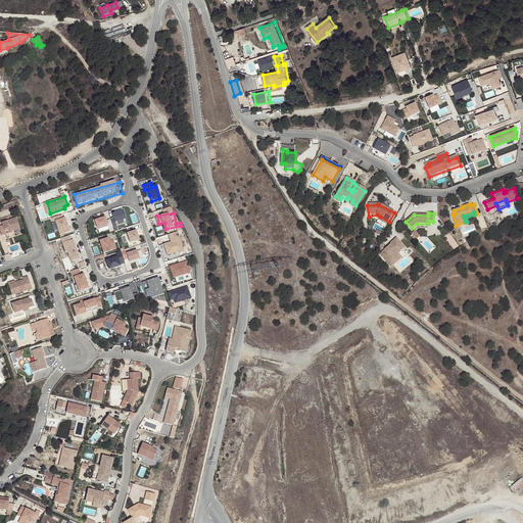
[(58,217),(48,220),(49,223),(52,223),(56,236),(66,233),(61,219),(59,220),(58,217)]
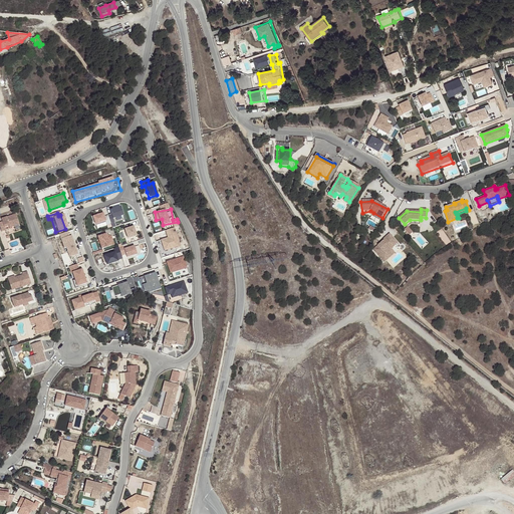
[(382,218),(373,213),(371,216),(380,221),(382,218)]
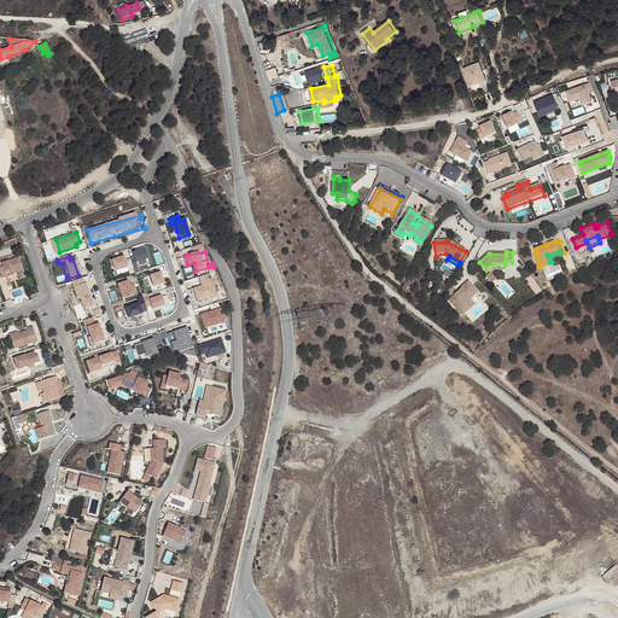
[(121,257),(109,262),(112,270),(124,267),(126,272),(130,270),(127,260),(122,262),(121,257)]
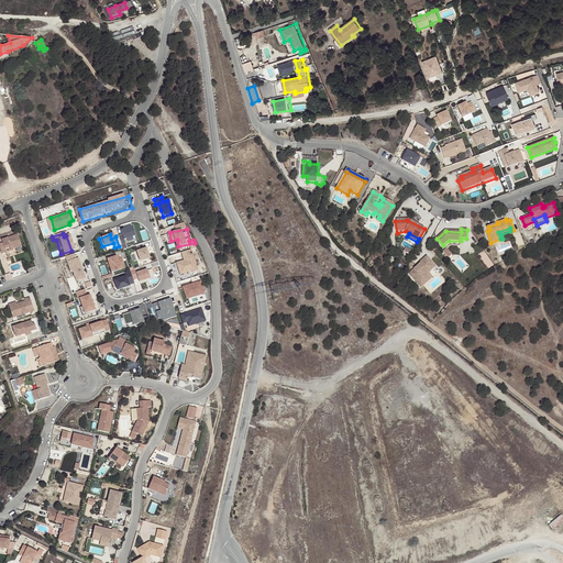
[(10,250),(11,251),(17,249),(13,238),(9,239),(0,242),(0,256),(3,255),(2,252),(6,251),(10,250)]
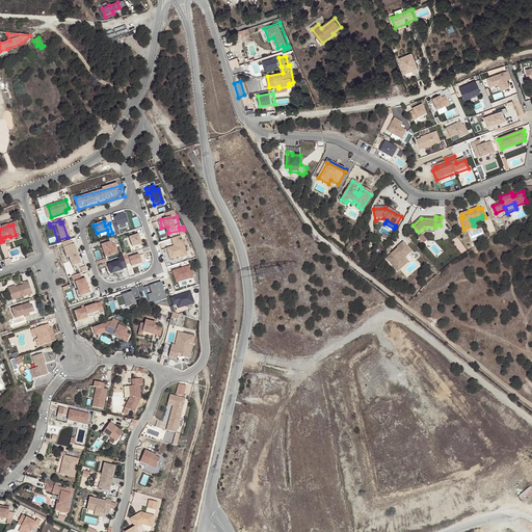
[(131,232),(133,236),(129,237),(133,247),(147,243),(141,228),(131,232)]
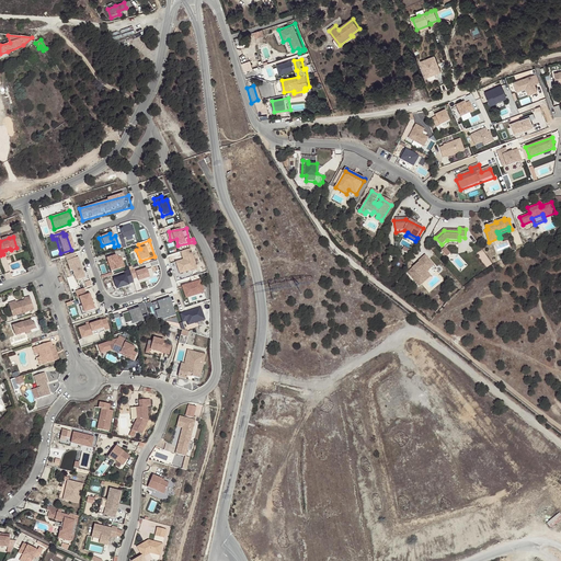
[(448,253),(443,247),(439,250),(445,256),(448,253)]
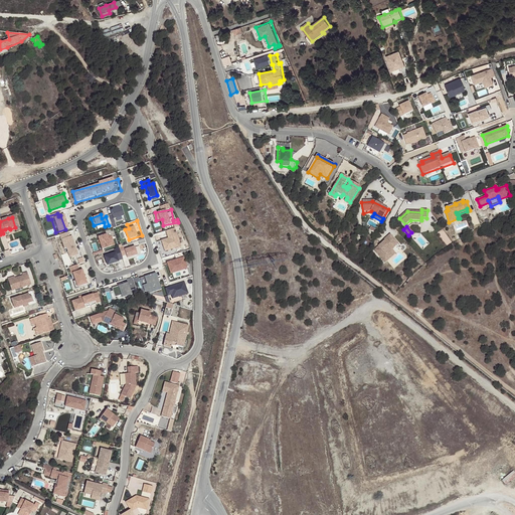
[(168,239),(162,241),(165,252),(180,247),(175,229),(166,232),(168,237),(170,236),(171,238),(168,239)]
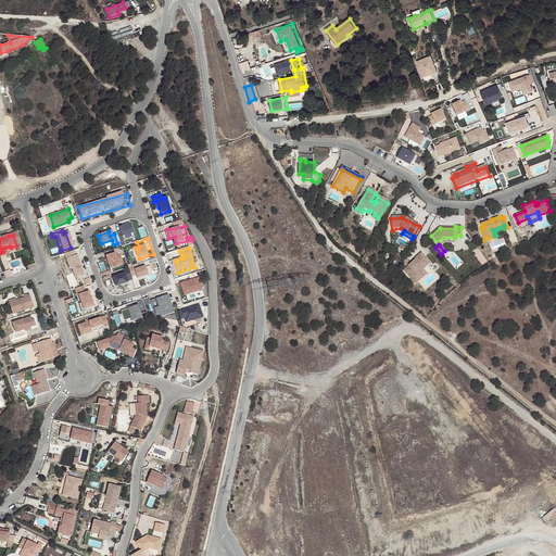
[(79,249),(68,252),(77,279),(88,275),(79,249)]
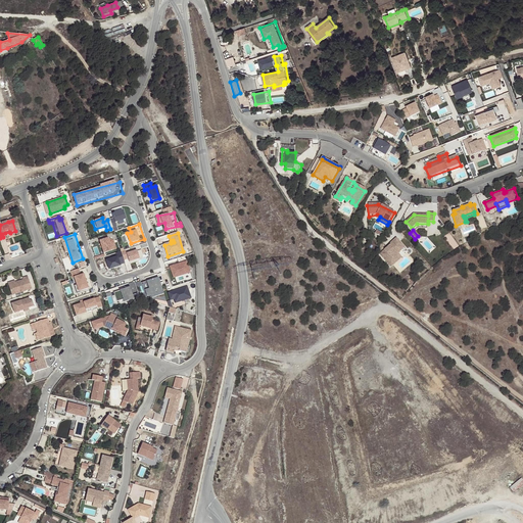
[(398,258),(399,254),(402,252),(399,248),(402,245),(396,238),(390,244),(391,246),(381,255),(390,267),(398,258)]
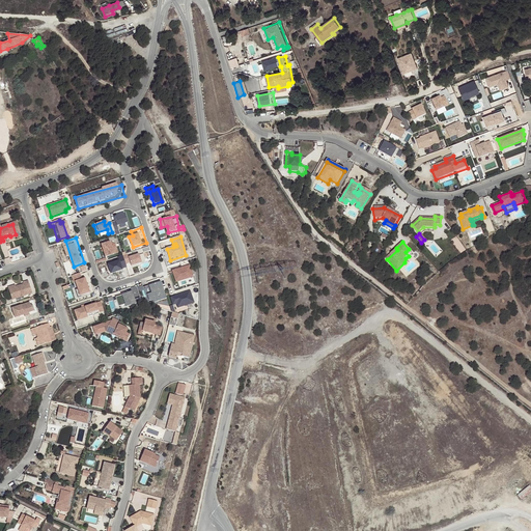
[(107,244),(99,247),(103,258),(115,254),(112,246),(109,248),(107,244)]
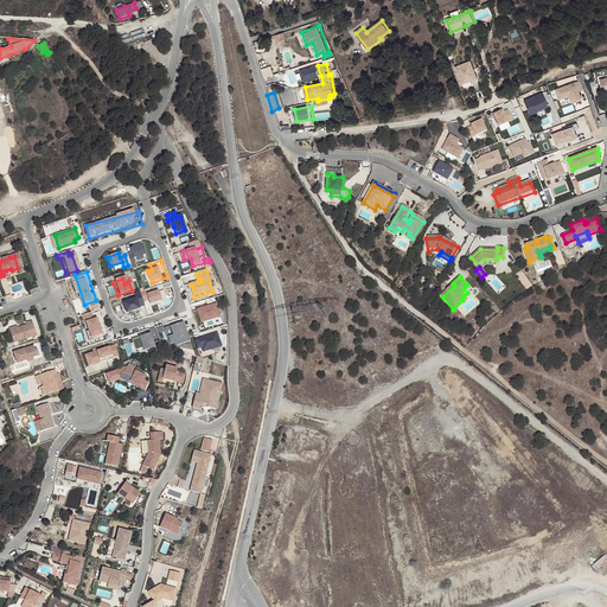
[(165,288),(148,293),(151,305),(168,300),(165,288)]
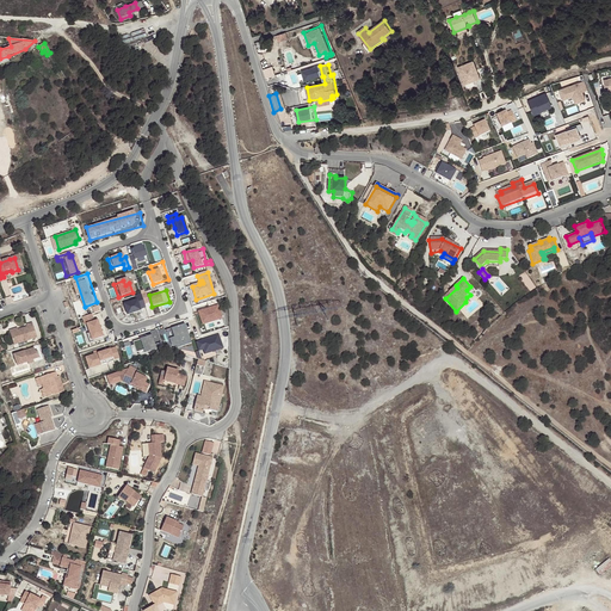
[(144,295),(125,300),(129,315),(149,310),(144,295)]
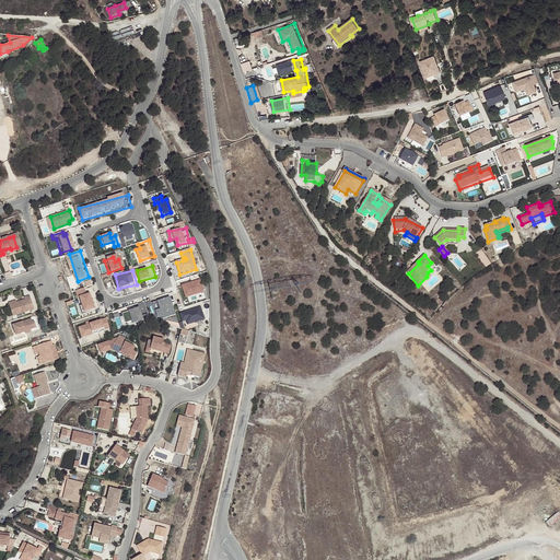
[(430,275),(427,277),(418,286),(420,288),(431,277),(430,275)]
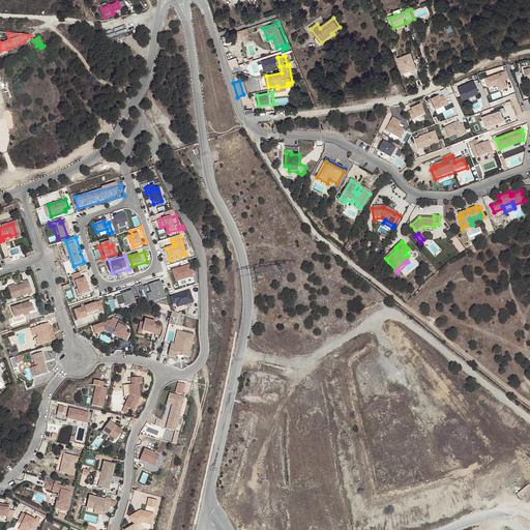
[(175,269),(179,282),(196,276),(192,264),(175,269)]
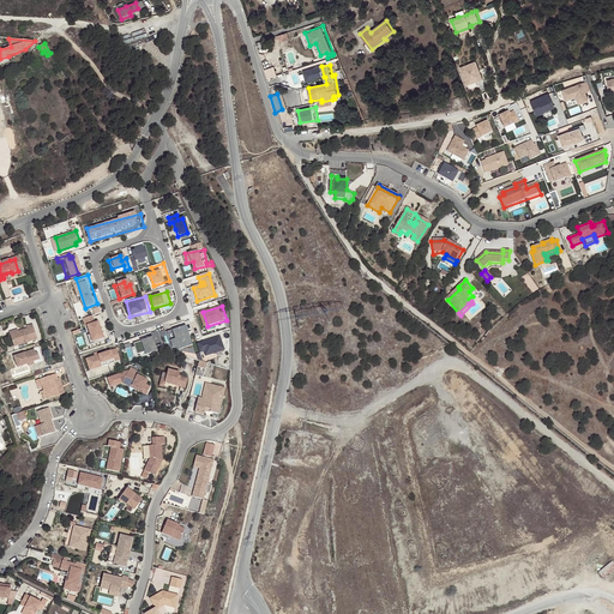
[(92,317),(83,320),(85,327),(88,327),(90,336),(92,343),(103,339),(98,323),(95,324),(92,317)]
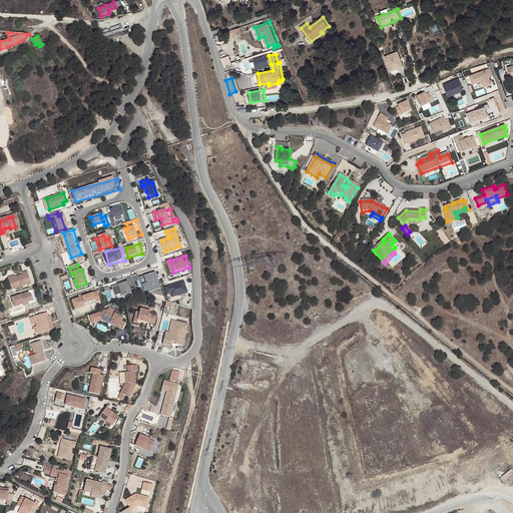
[(19,277),(11,280),(6,282),(9,292),(28,286),(23,274),(18,276),(19,277)]
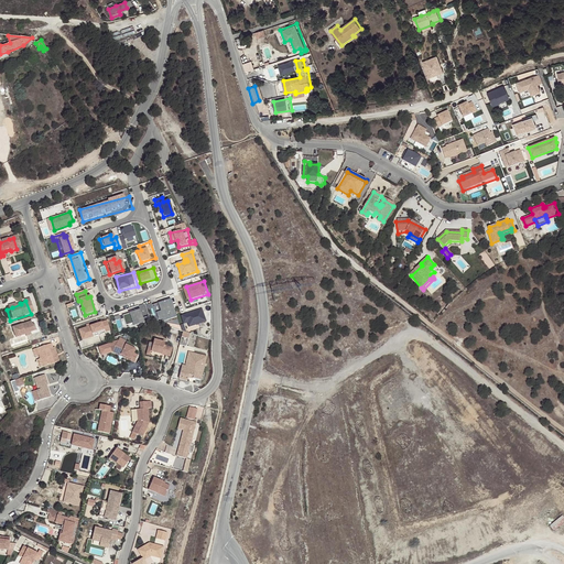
[(181,325),(185,323),(186,328),(204,322),(199,310),(179,316),(181,325)]
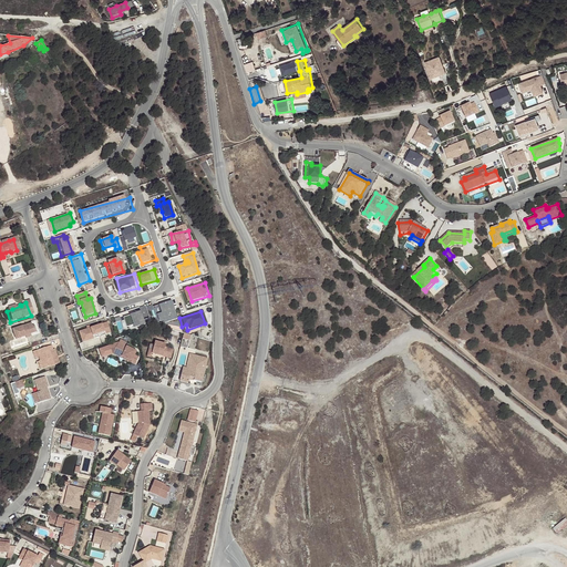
[(136,313),(121,319),(124,328),(131,326),(140,322),(141,326),(143,331),(151,329),(146,319),(140,321),(136,313)]
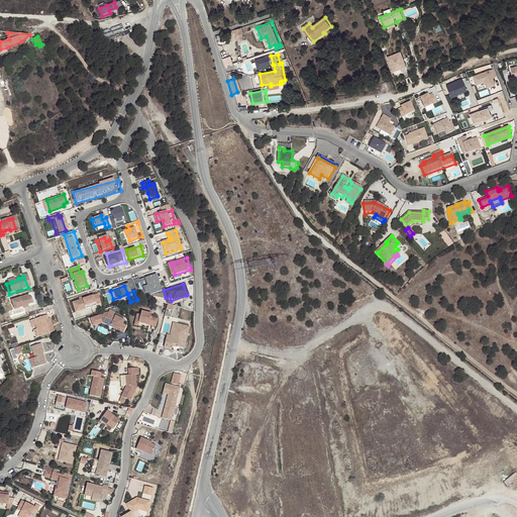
[(96,296),(70,305),(73,314),(89,309),(88,306),(93,304),(94,307),(98,305),(96,296)]
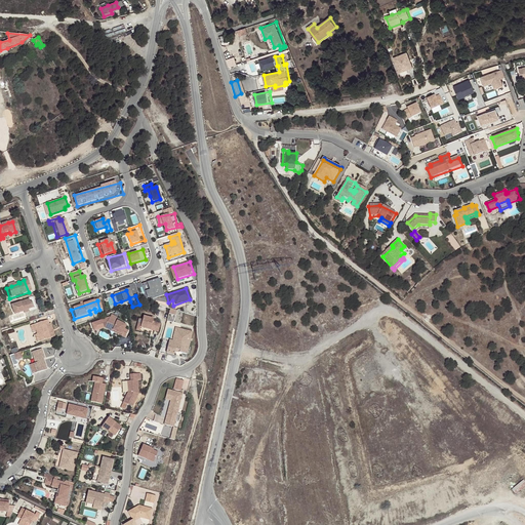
[(19,313),(24,312),(30,310),(29,304),(27,305),(25,301),(7,308),(11,317),(19,314),(19,313)]
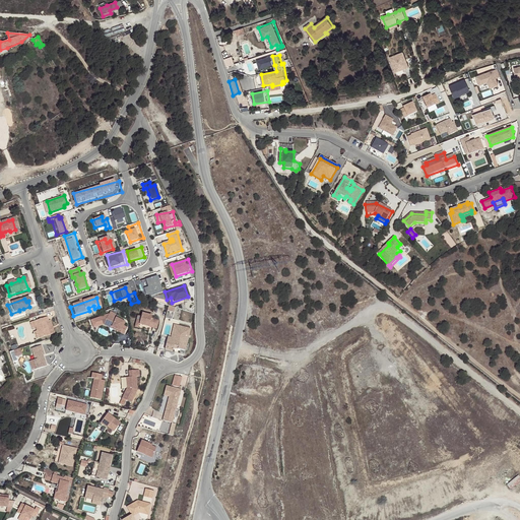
[(148,315),(136,312),(133,323),(136,324),(146,326),(148,317),(148,315)]
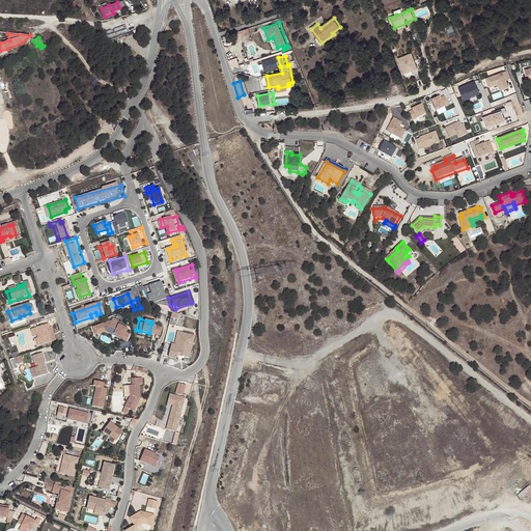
[(126,331),(108,324),(90,330),(93,339),(103,335),(104,333),(112,336),(111,337),(121,341),(120,342),(124,344),(128,337),(123,335),(126,331)]
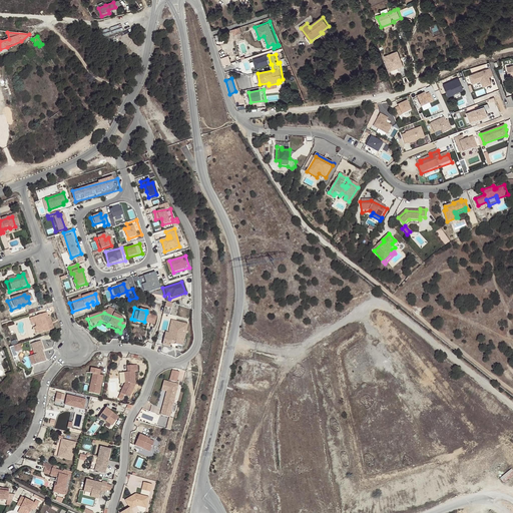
[(32,328),(35,336),(45,332),(42,320),(45,319),(43,315),(29,320),(32,328)]
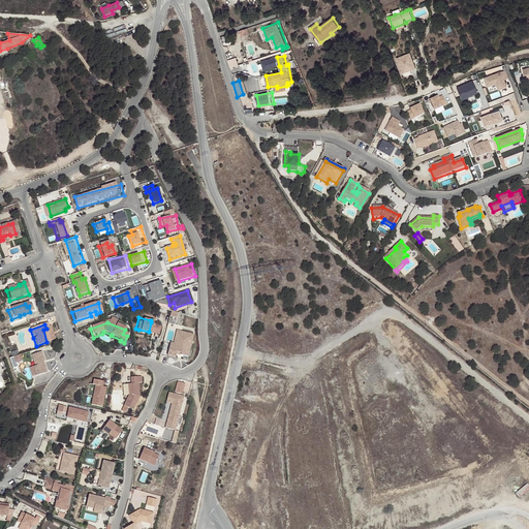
[(53,340),(48,329),(47,329),(43,330),(47,342),(53,340)]
